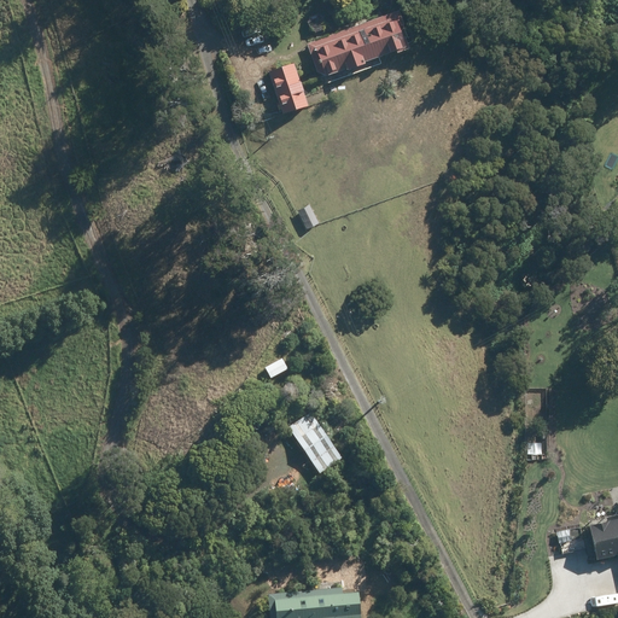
[(397,11),(308,45),(319,74),(325,76),(345,69),(347,71),(363,64),(362,63),(396,51),(396,53),(408,48),(404,39),(407,38),(397,11)]
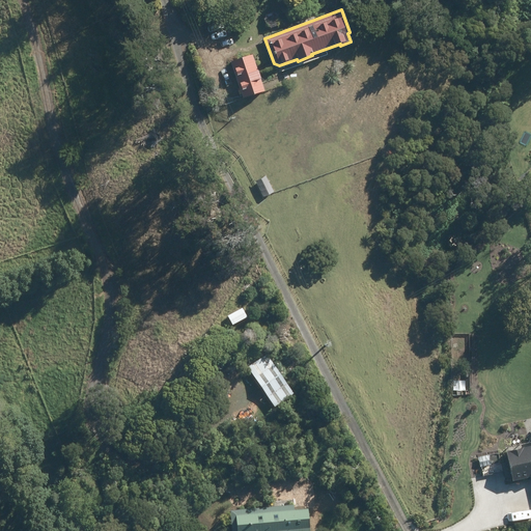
[(231,62),(243,99),(264,91),(252,55),(231,62)]
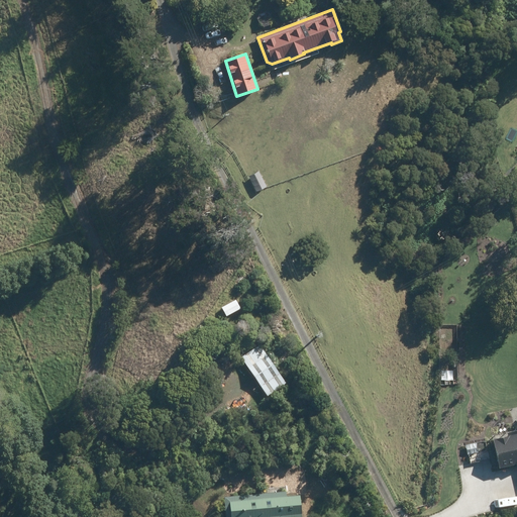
[(286,384),(260,345),(241,357),(267,396),(286,384)]
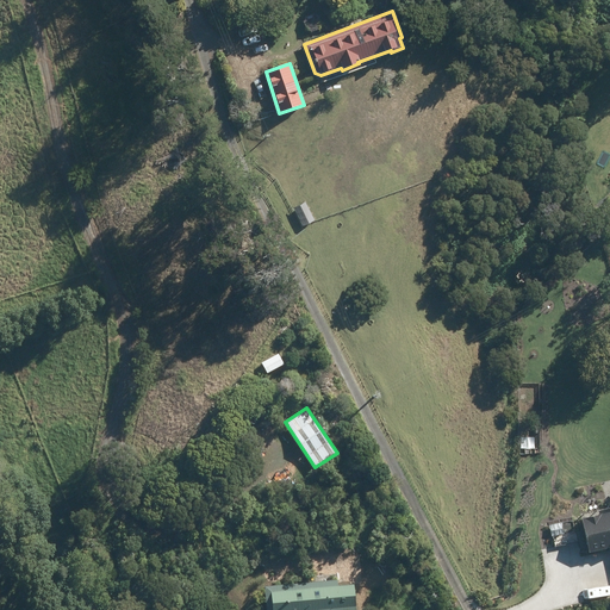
[(609,496),(609,512),(582,520),(590,554),(609,548),(609,495),(609,496)]
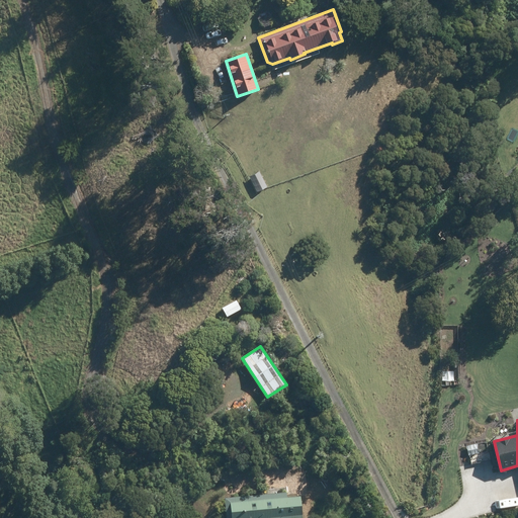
[(286,493),(224,499),(225,517),(301,517),(299,497),(286,498),(286,493)]
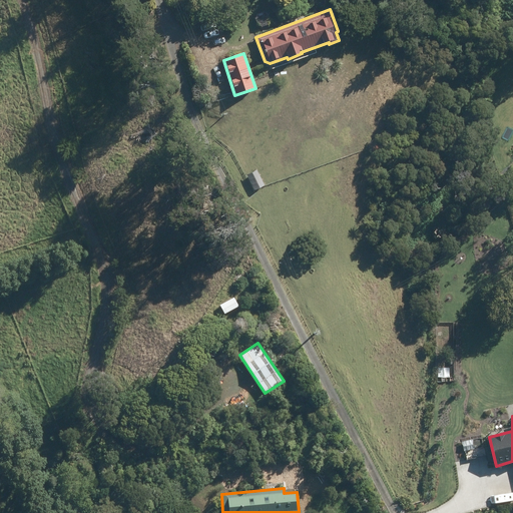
All buildings are outlined.
